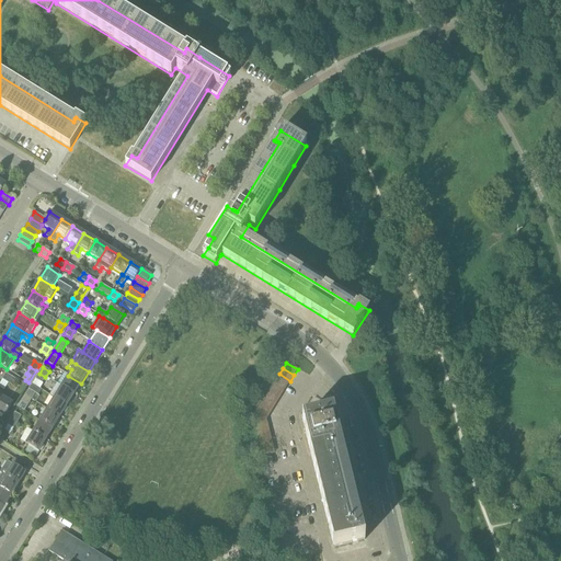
[(2,380),(9,385),(13,378),(7,374),(2,380)]
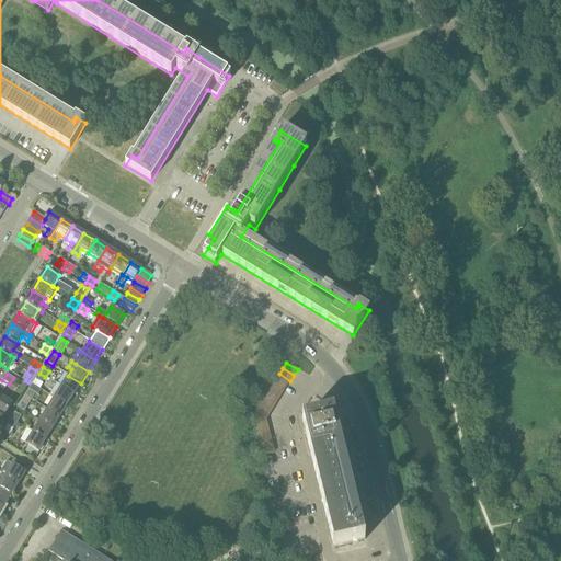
[(42,384),(45,377),(39,374),(33,385),(38,389),(42,384)]
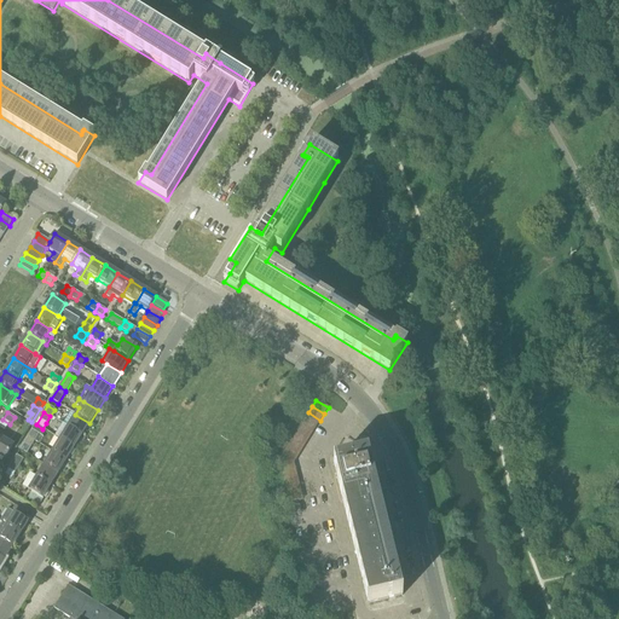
[(308,412),(304,418),(317,427),(320,421),(308,412)]
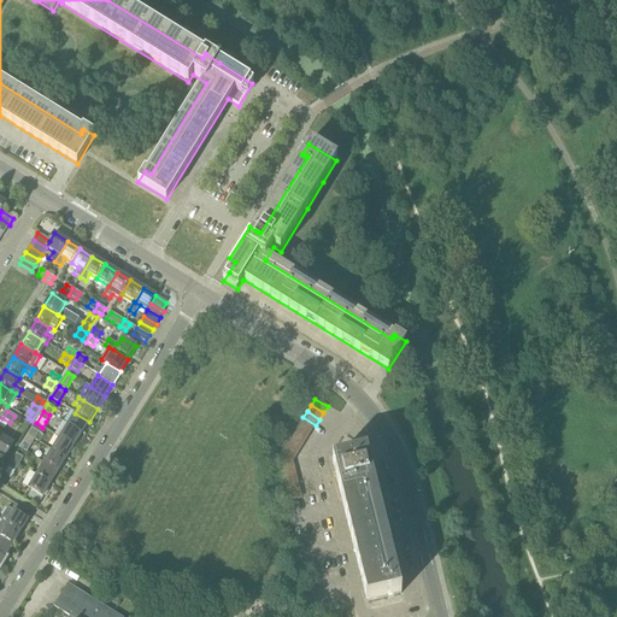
[(82,434),(89,422),(75,413),(68,425),(82,434)]
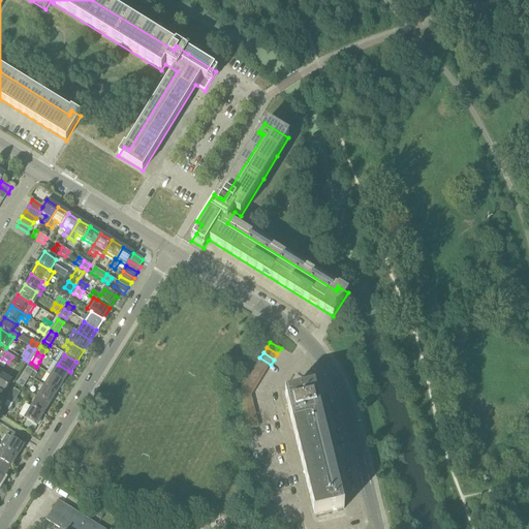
[(18,360),(12,356),(8,363),(13,366),(18,360)]
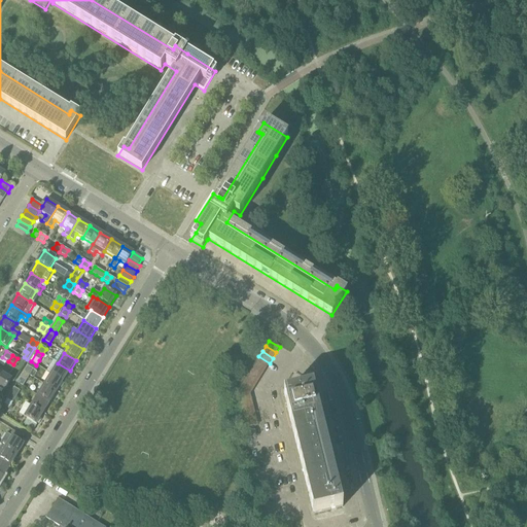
[(258,356),(255,362),(267,369),(270,363),(258,356)]
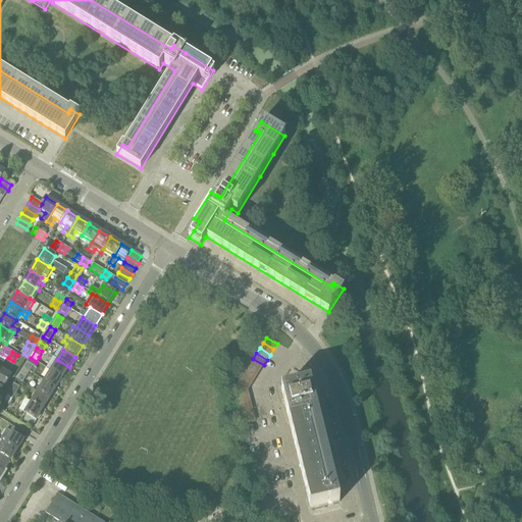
[(69,367),(57,360),(53,357),(46,368),(50,370),(63,378),(69,367)]
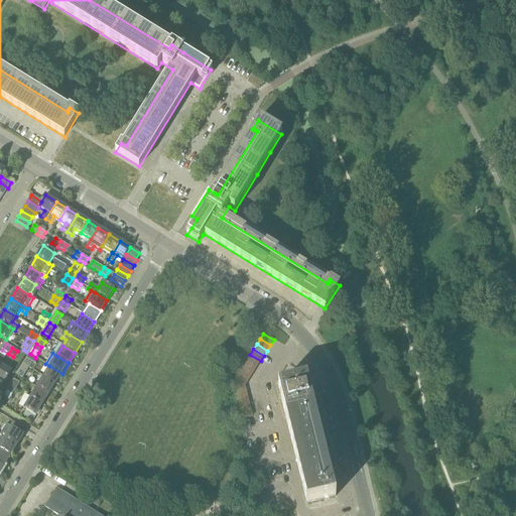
[(36,358),(35,358),(30,354),(23,365),(29,368),(32,362),(33,363),(36,358)]
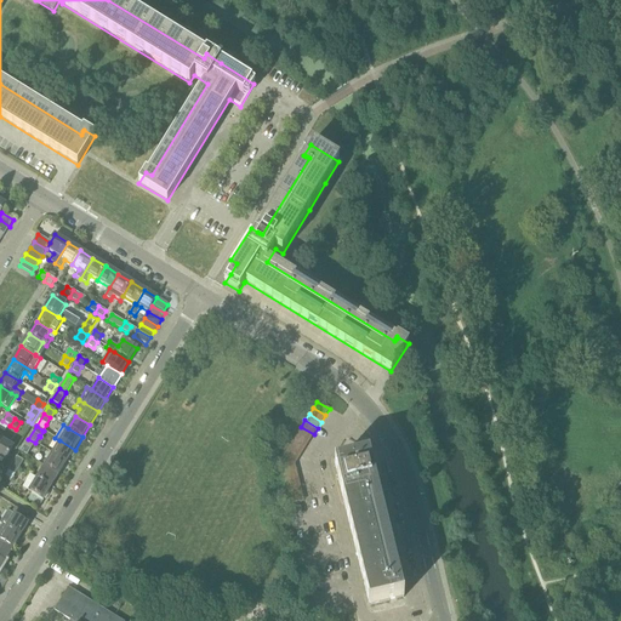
[(301,427),(297,433),(311,440),(314,434),(301,427)]
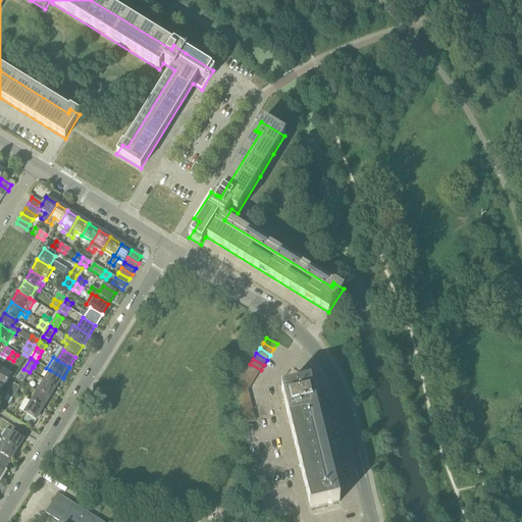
[(250,364),(247,369),(258,375),(261,370),(250,364)]
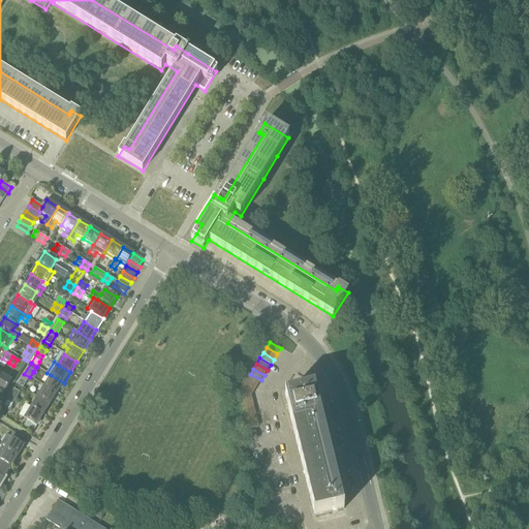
[(11,380),(1,374),(0,375),(0,390),(4,393),(11,380)]
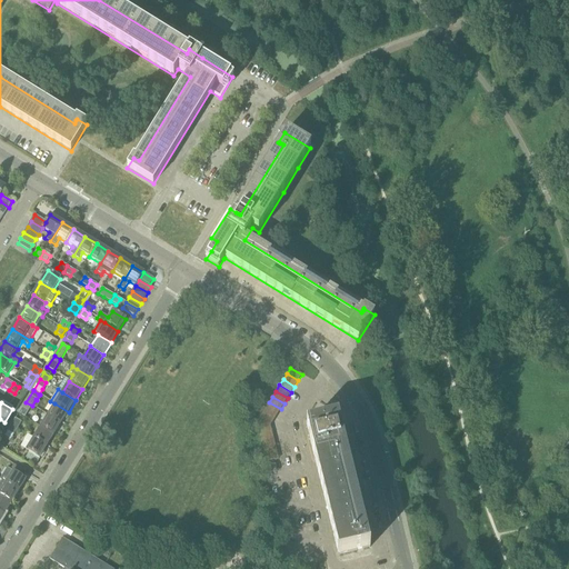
[(28,412),(32,406),(26,402),(22,408),(28,412)]
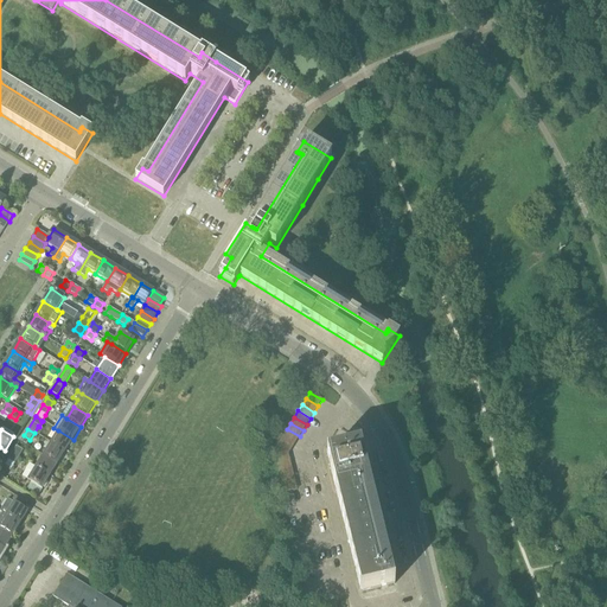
[(287,429),(283,435),(296,442),(300,436),(287,429)]
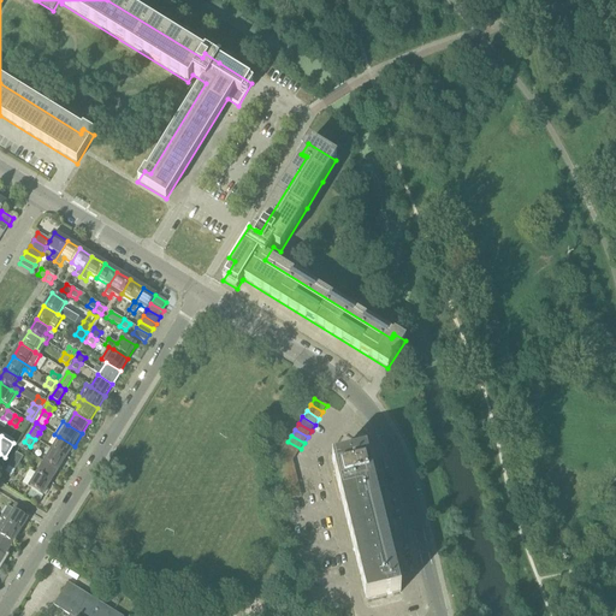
[(59,437),(52,450),(66,458),(75,446),(59,437)]
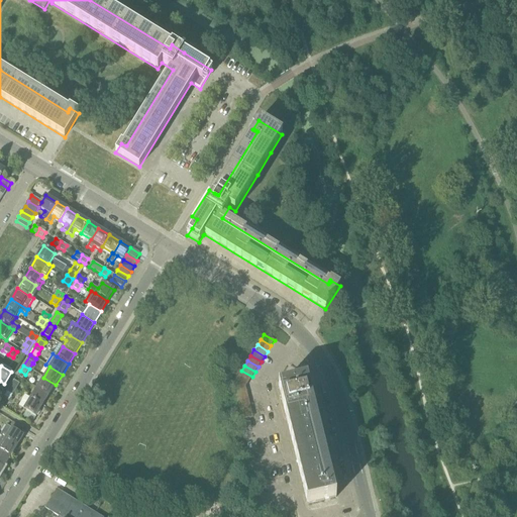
[(241,371),(238,376),(248,382),(252,377),(241,371)]
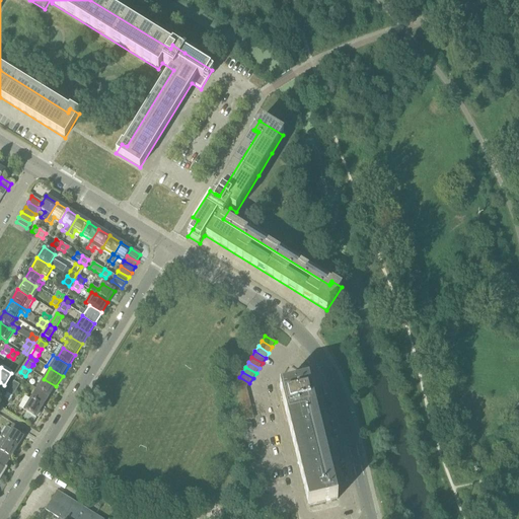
[(237,380),(233,387),(246,389),(249,383),(239,377),(237,380)]
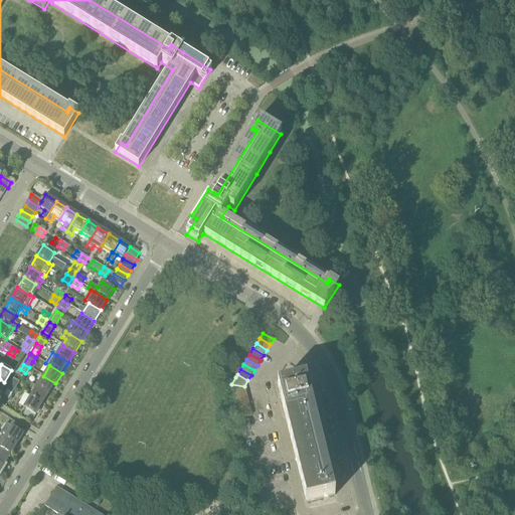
[(43,376),(36,387),(48,394),(55,383),(43,376)]
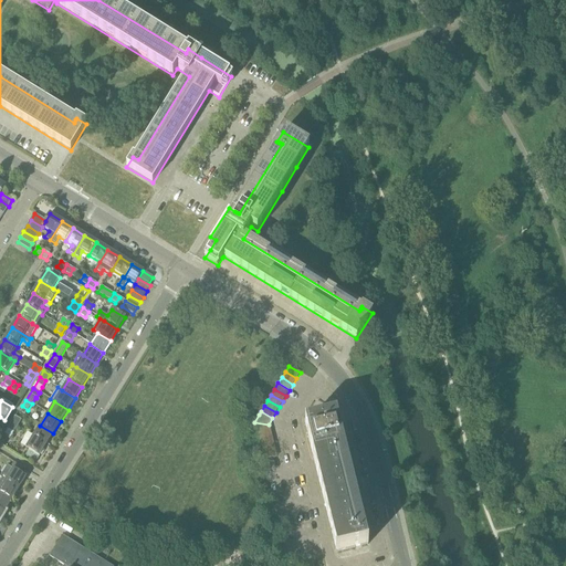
[(16,417),(11,422),(18,427),(21,421),(16,417)]
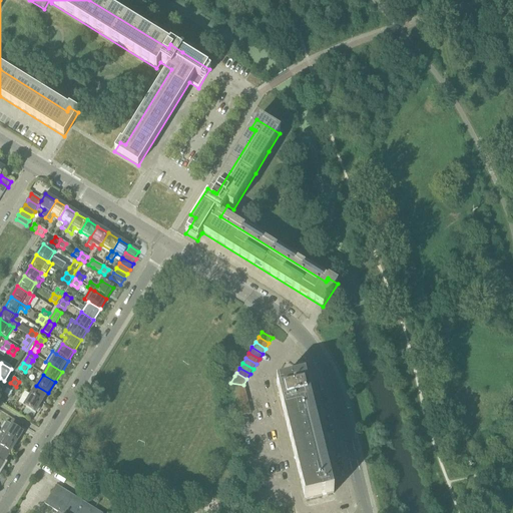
[(305,378),(277,385),(285,417),(287,427),(287,428),(289,437),(290,438),(292,447),(292,449),(295,458),(295,459),(297,468),(298,470),(300,479),(300,480),(302,489),(305,501),(334,494),(331,482),(327,483),(325,474),(329,473),(328,472),(325,473),(323,464),(326,463),(326,461),(322,462),(320,453),(324,452),(323,451),(320,452),(317,443),(321,442),(321,440),(317,441),(315,432),(318,431),(318,430),(314,431),(312,422),(316,421),(316,419),(312,420),(310,411),(313,410),(313,409),(309,410),(307,401),(311,400),(305,378)]
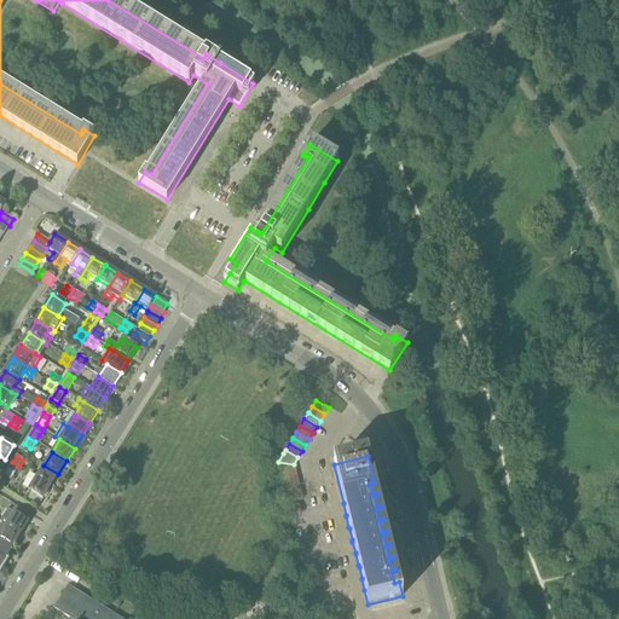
[(15,474),(19,467),(12,462),(9,469),(15,474)]
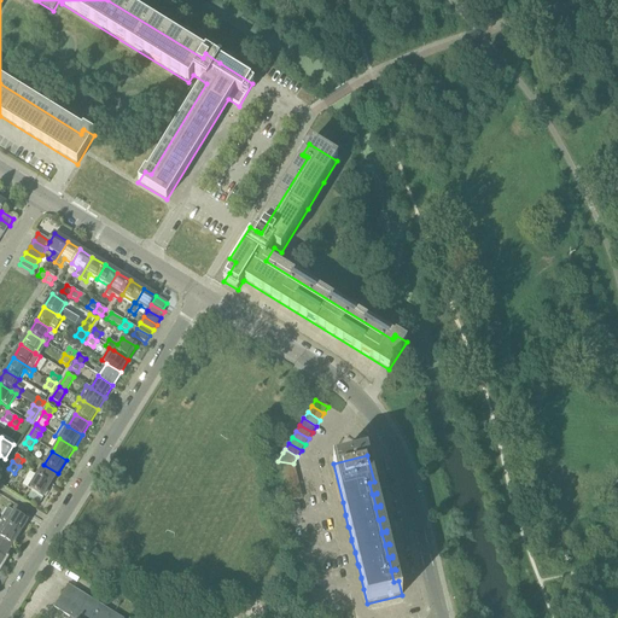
[(293,464),(278,461),(281,473),(296,470),(293,464)]
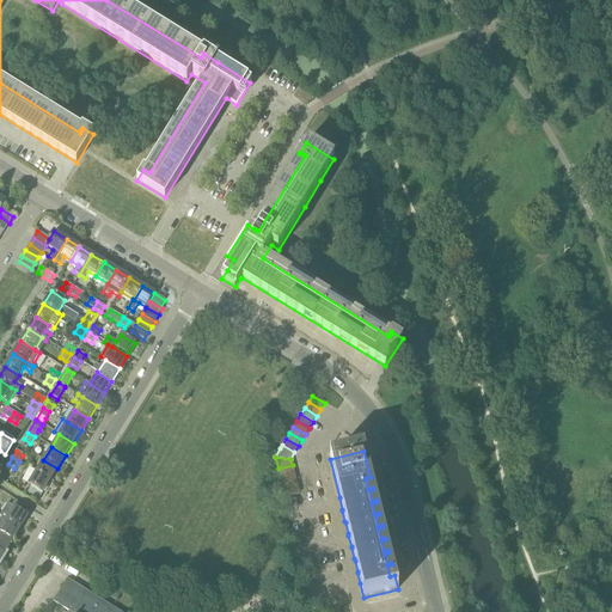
[(43,460),(36,472),(50,481),(57,469),(43,460)]
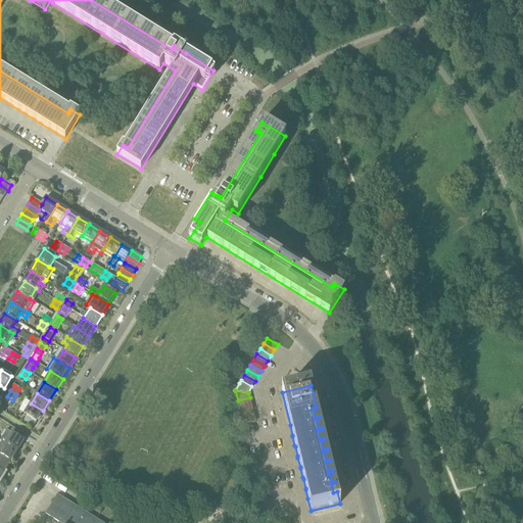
[(250,397),(238,400),(239,407),(251,403),(250,397)]
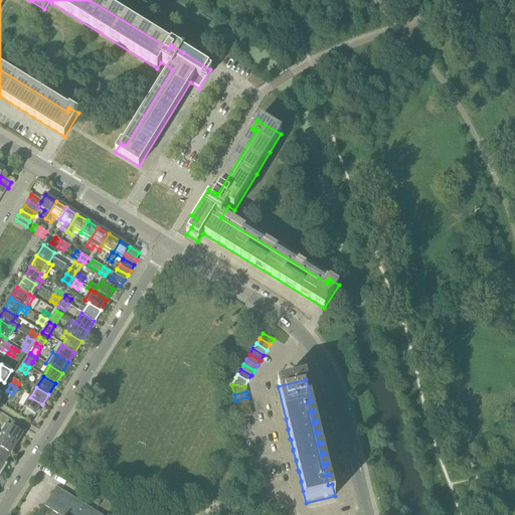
[(36,415),(42,404),(30,397),(25,393),(22,399),(27,402),(24,407),(36,415)]
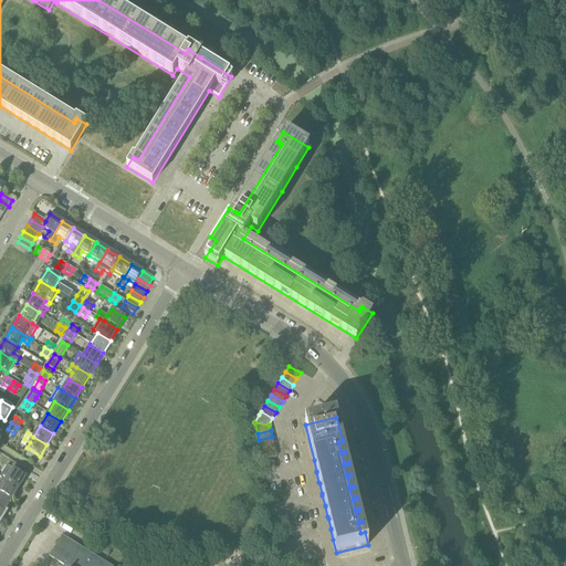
[(272,437),(259,440),(261,447),(274,443),(272,437)]
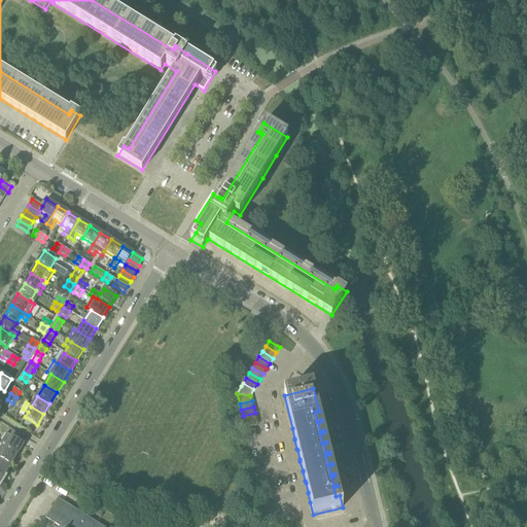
[(255,413),(243,416),(244,422),(256,419),(255,413)]
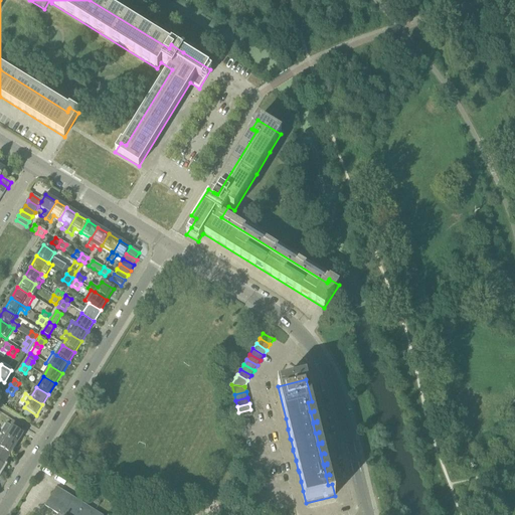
[(250,409),(238,412),(240,418),(252,415),(250,409)]
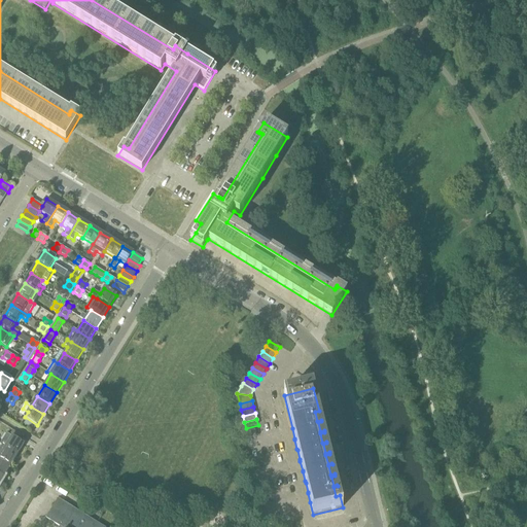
[(2,446),(5,448),(18,455),(25,445),(12,437),(7,433),(0,445),(2,446)]
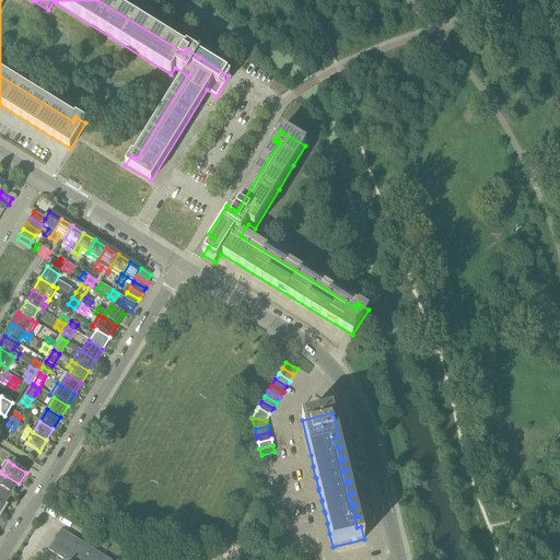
[(0,487),(12,494),(19,483),(6,476),(2,474),(0,476),(0,487)]
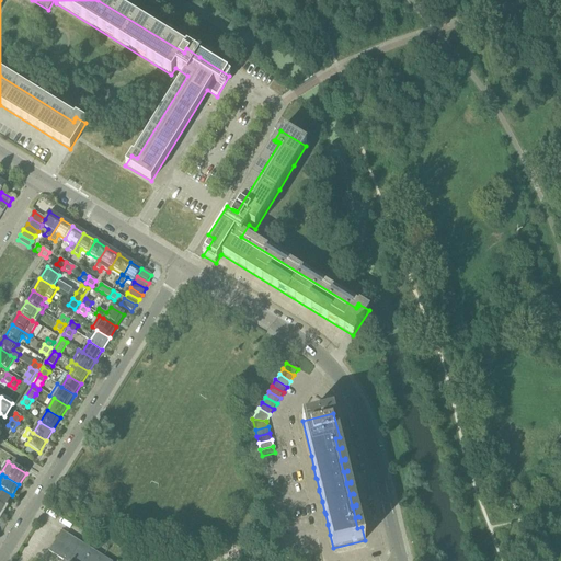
[(0,488),(0,504),(4,507),(12,495),(0,488)]
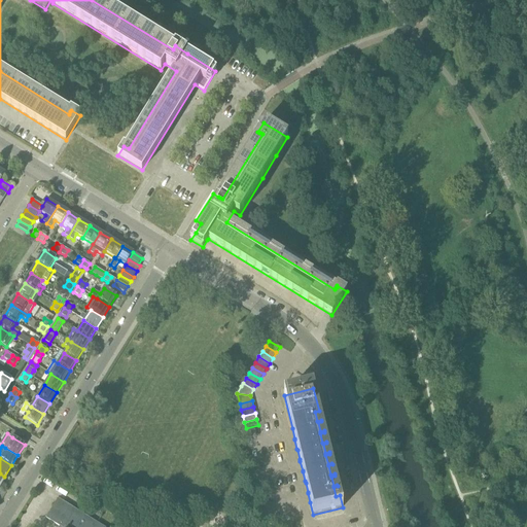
[(103,526),(58,499),(45,519),(60,526),(59,526),(103,526)]
